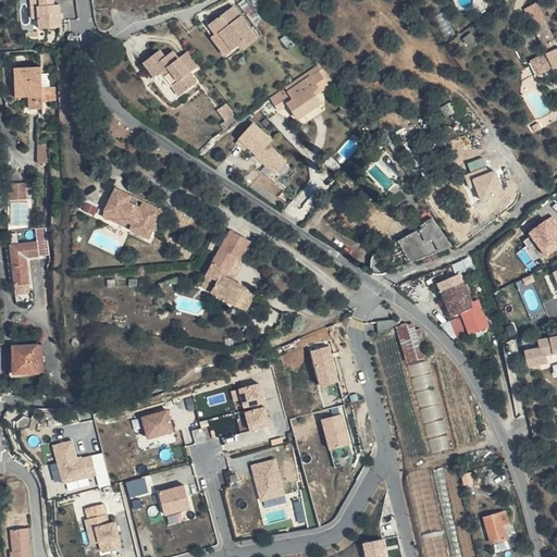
[(42,29),(64,25),(60,2),(54,3),(53,0),(40,0),(41,7),(39,7),(40,19),(42,29)]
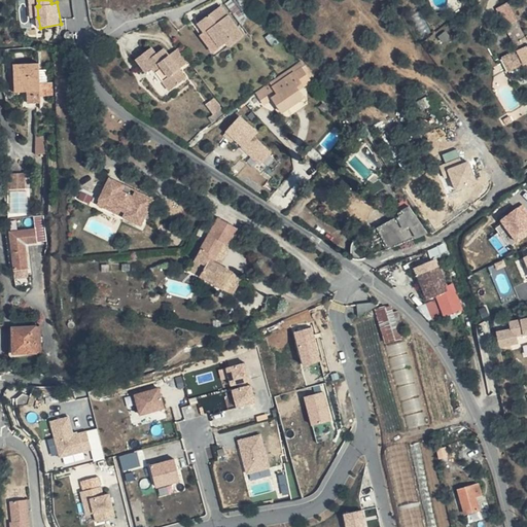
[(227,0),(224,3),(241,22),(252,12),(240,0),(227,0)]
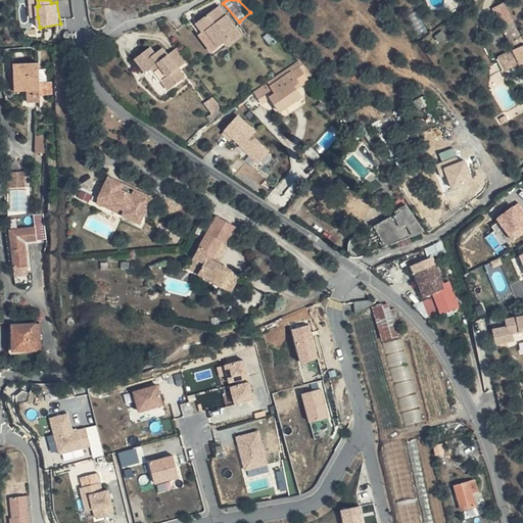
[(216,54),(227,42),(232,38),(236,42),(245,34),(219,5),(196,26),(204,35),(202,39),(216,54)]
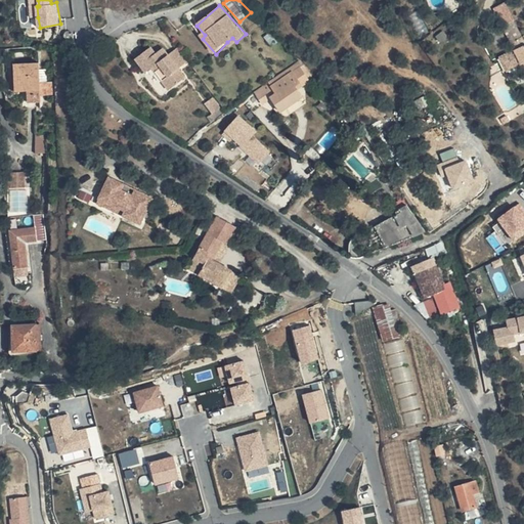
[(521,62),(523,59),(523,46),(508,23),(497,30),(512,51),(521,62)]
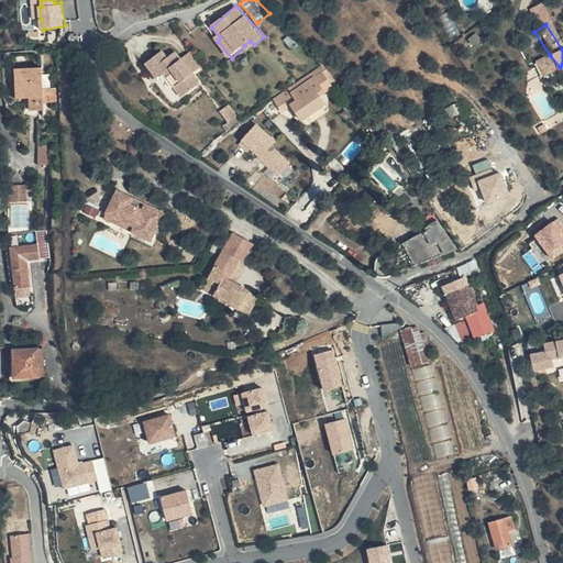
[(250,41),(244,45),(250,50),(254,45),(250,41)]
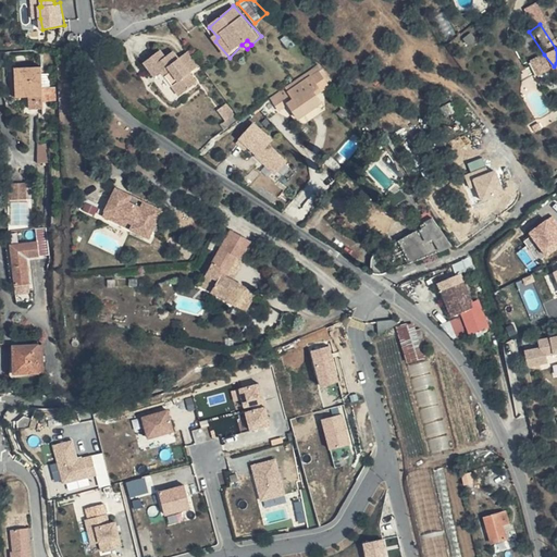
[(190,71),(202,61),(190,48),(178,59),(171,49),(163,56),(159,51),(145,64),(156,78),(161,73),(182,95),(197,81),(190,71)]
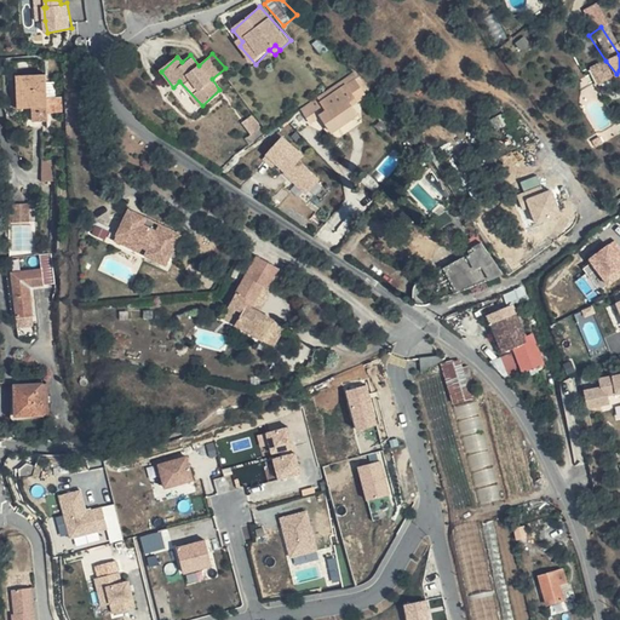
[(614,75),(616,74),(606,61),(591,69),(601,84),(614,75)]
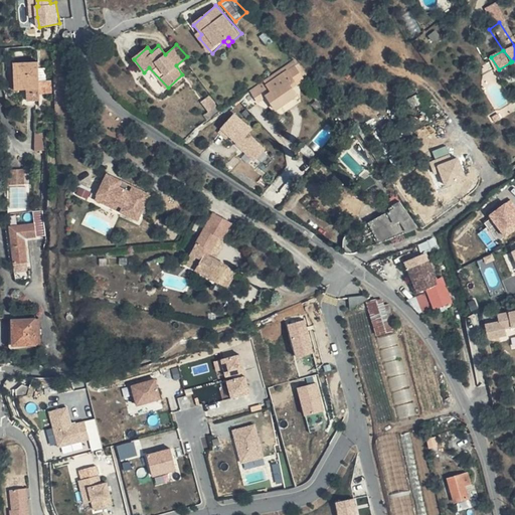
[(27,91),(27,63),(16,63),(16,91),(27,91)]
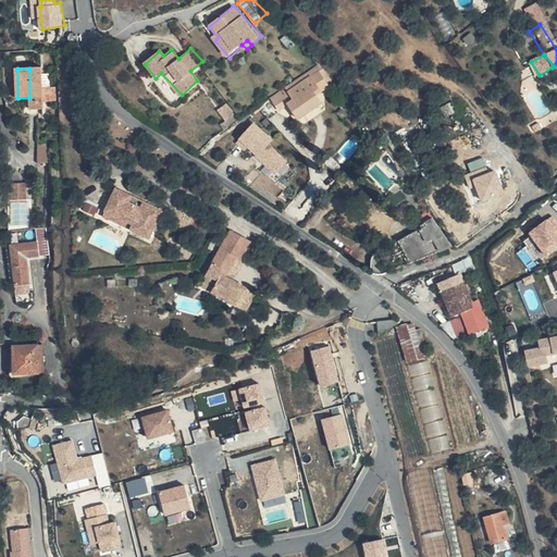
[(45,69),(29,69),(29,98),(32,98),(32,110),(46,110),(46,102),(59,102),(59,88),(45,88),(45,69)]
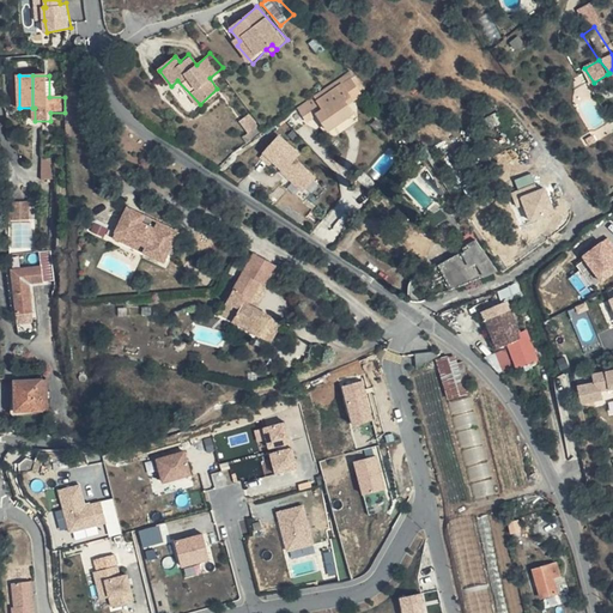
[(325,115),(349,101),(363,91),(351,76),(304,104),(313,114),(315,111),(320,108),(325,115)]
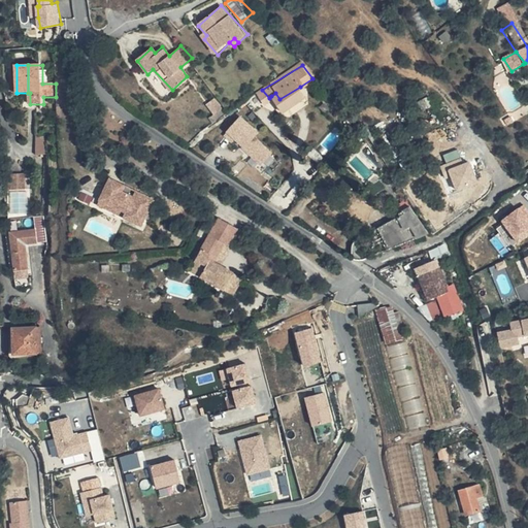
[(304,95),(300,87),(279,99),(275,93),(271,96),(282,109),(304,95)]
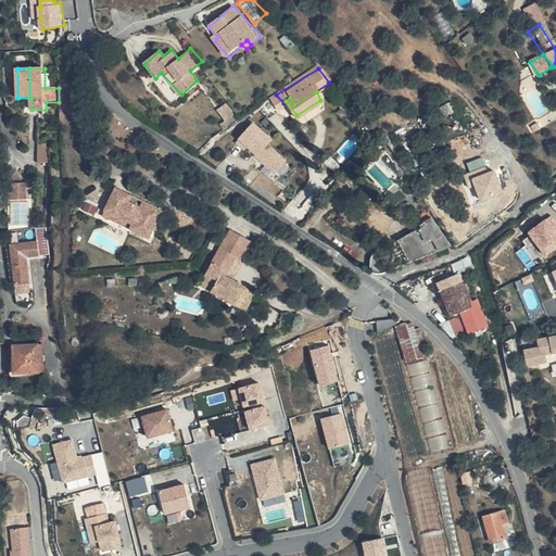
[(460,91),(449,99),(454,109),(466,101),(460,91)]
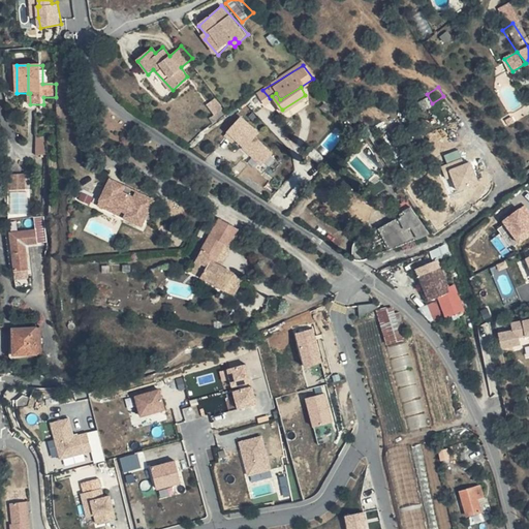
[(270,98),(262,90),(256,94),(262,102),(270,98)]
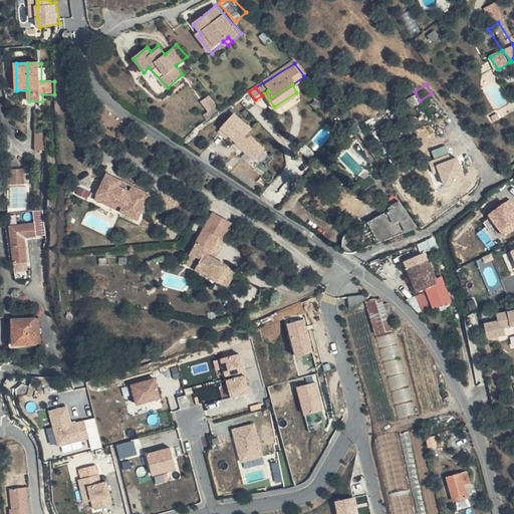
[(210,95),(203,100),(208,108),(215,103),(210,95)]
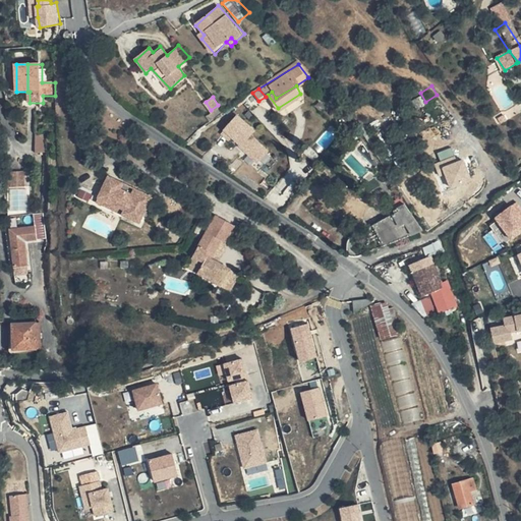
[(237,118),(225,132),(233,138),(242,146),(241,148),(259,163),(269,152),(251,136),(254,132),(237,118)]
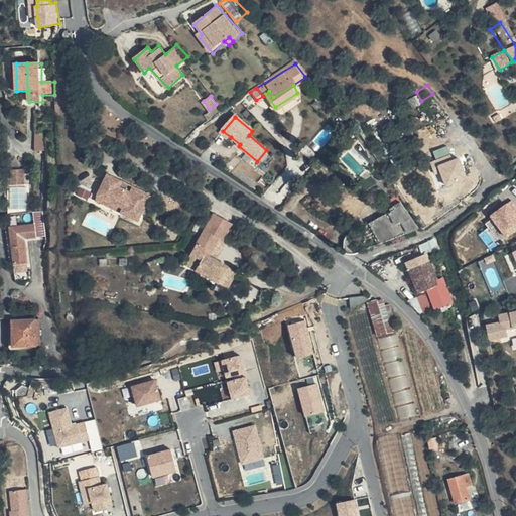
[(151,140),(136,131),(131,138),(146,148),(151,140)]
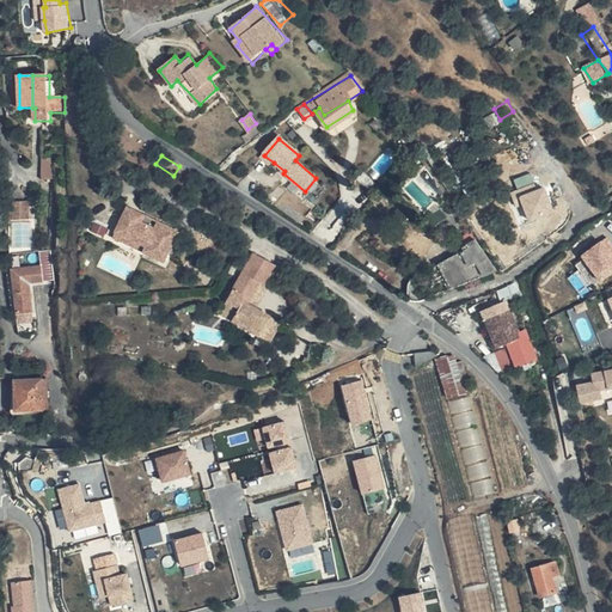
[(274,163),(264,155),(262,159),(270,166),(274,163)]
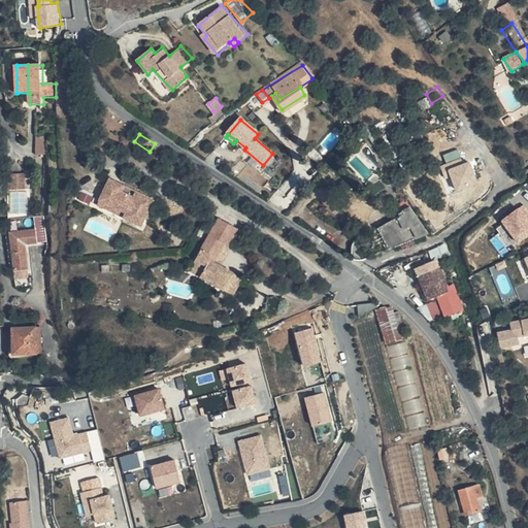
[(160,147),(155,143),(150,152),(155,155),(160,147)]
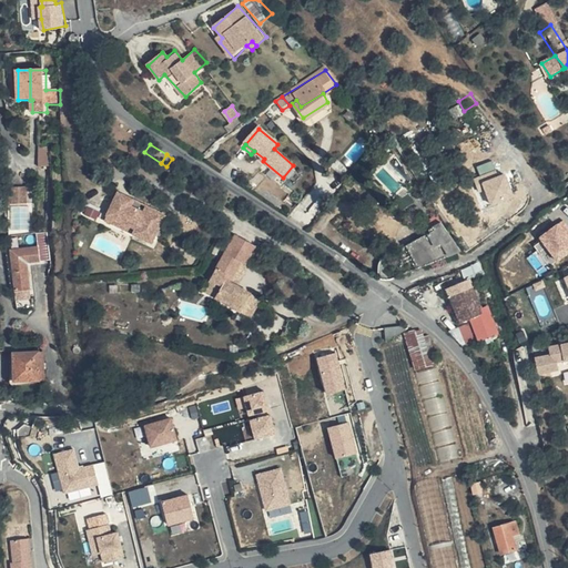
[(10,202),(28,202),(28,185),(10,185),(10,202)]
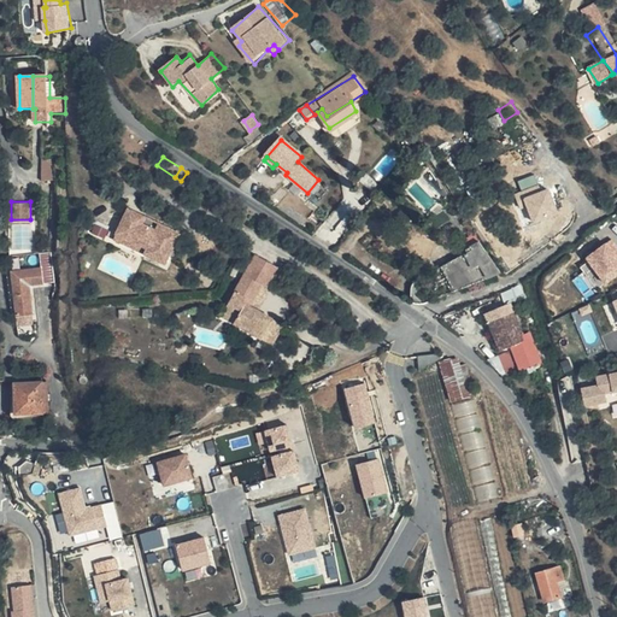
[(146,217),(128,209),(125,216),(123,221),(113,240),(123,244),(125,239),(147,250),(145,254),(165,264),(171,253),(176,241),(177,240),(166,235),(170,229),(159,223),(157,230),(142,224),(146,217)]
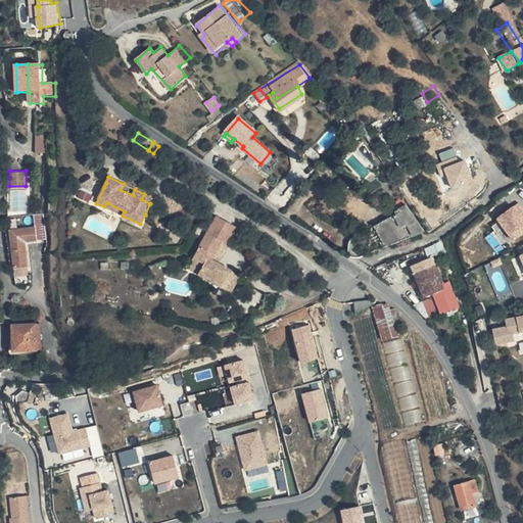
[(135,189),(124,184),(121,190),(133,195),(135,189)]
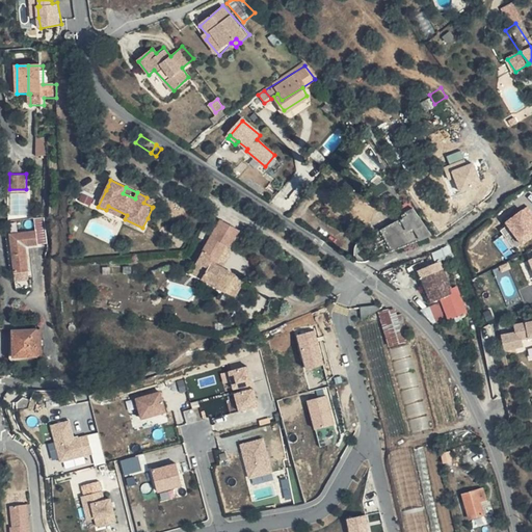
[(91,205),(94,194),(83,192),(80,202),(91,205)]
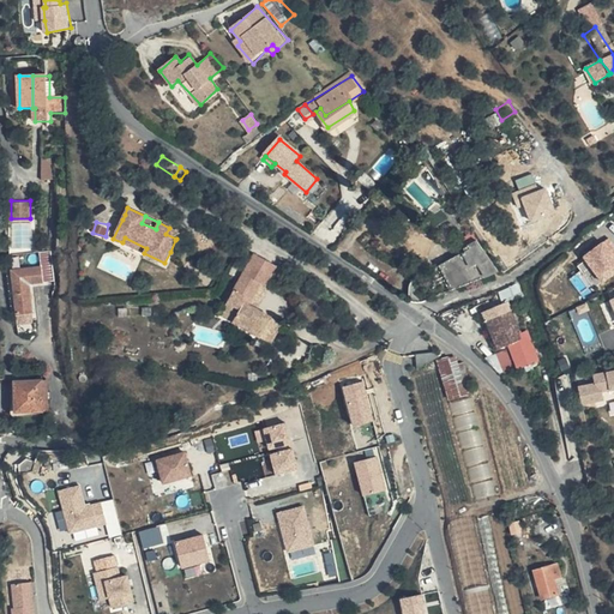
[(179,232),(169,228),(166,234),(176,239),(179,232)]
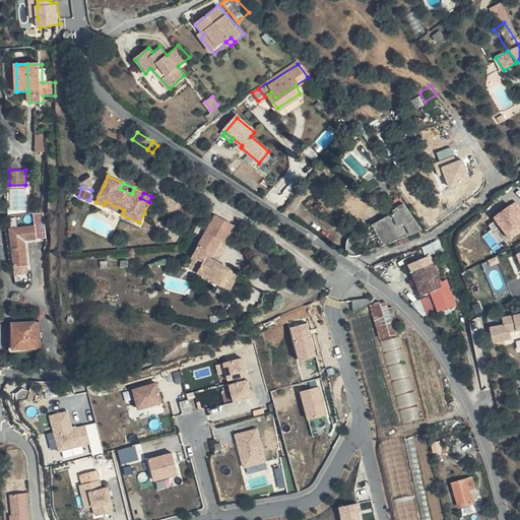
[(106,201),(104,205),(122,214),(124,210),(106,201)]
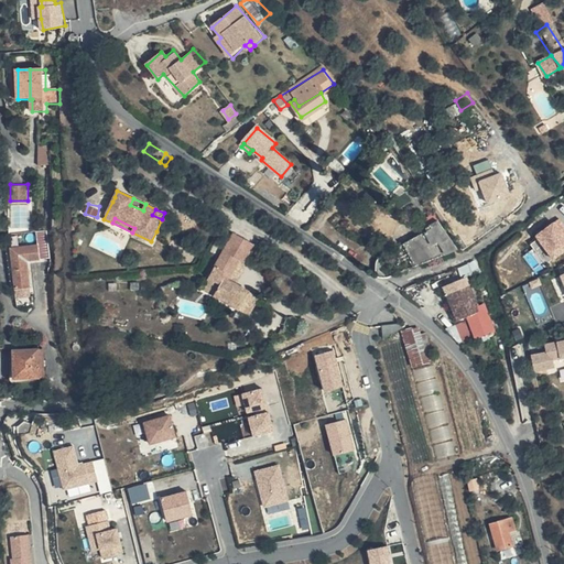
[(396,263),(470,239),(455,218),(389,243),(384,250),(386,260),(388,261),(396,263)]
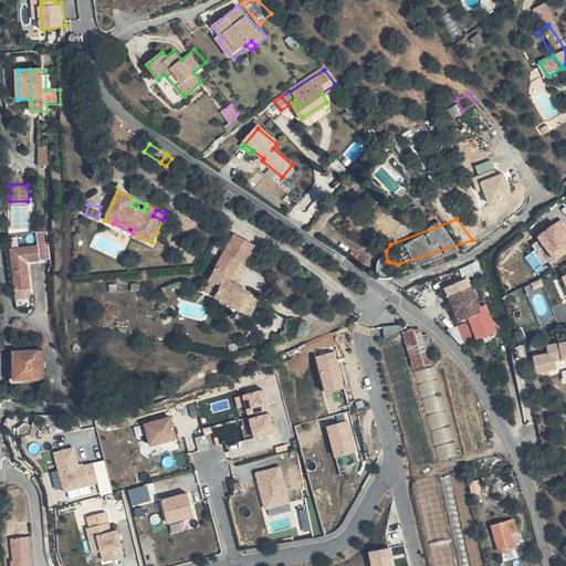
[(565,228),(565,227),(561,220),(535,237),(552,261),(565,251),(565,242),(559,233),(565,228)]
